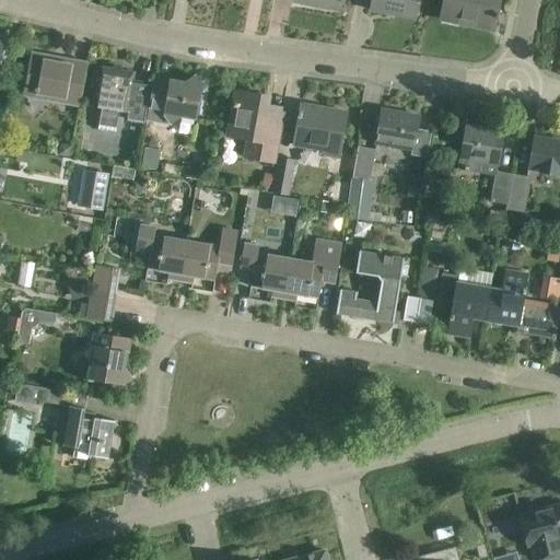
[(413,19),(417,0),(371,0),(370,9),(413,19)]
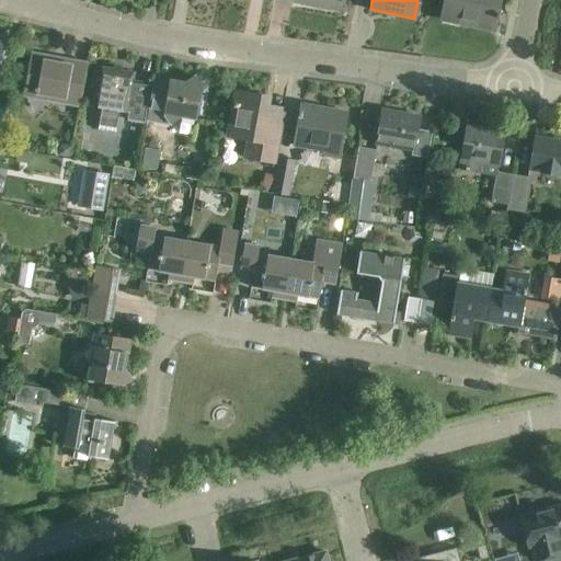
[(445,0),(442,19),(461,23),(462,19),(494,25),(500,0),(445,0)]
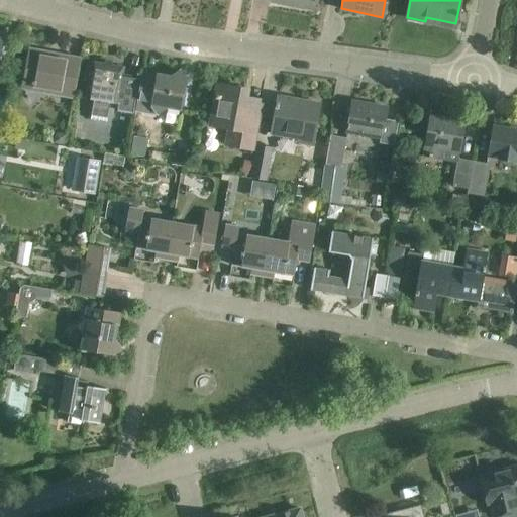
[(0,39),(0,83),(1,84),(3,73),(0,72),(0,64),(0,63),(12,65),(15,47),(3,44),(0,39)]
